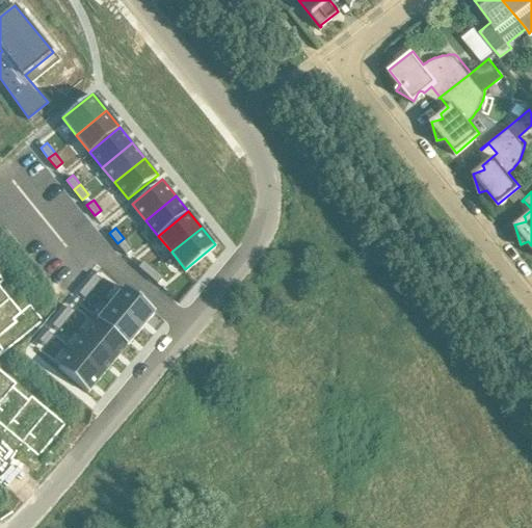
[(124,238),(117,243),(125,253),(132,247),(124,238)]
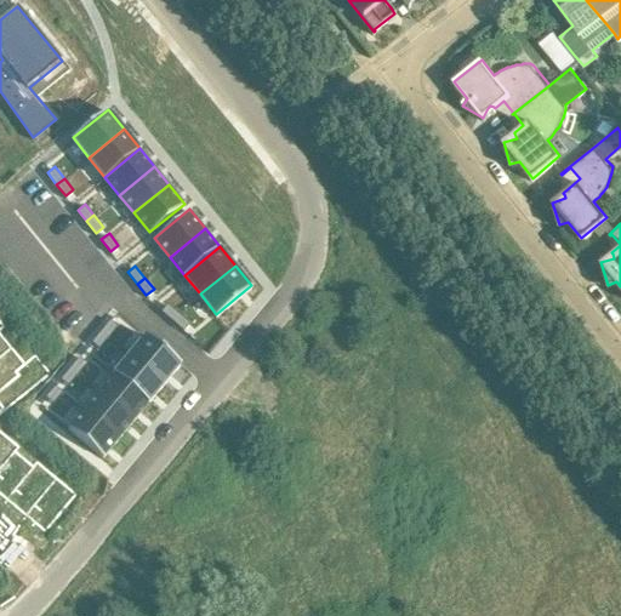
[(167,302),(161,309),(172,319),(178,312),(167,302)]
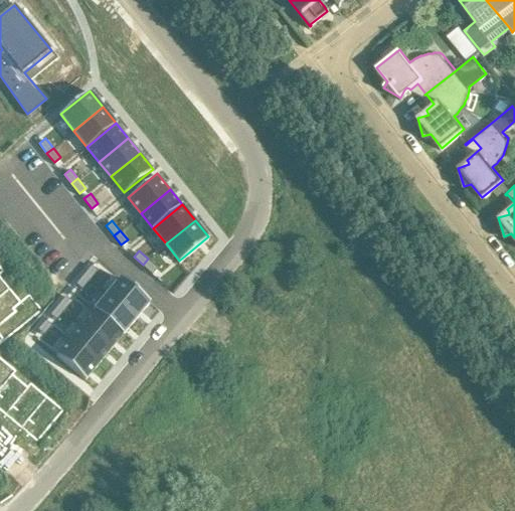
[(148,259),(143,265),(152,273),(157,267),(148,259)]
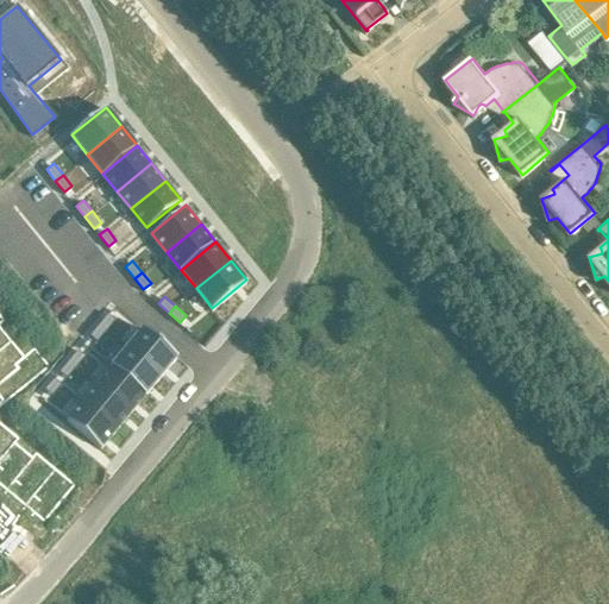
[(0,345),(12,337),(0,321),(0,319),(5,315),(0,309),(0,345)]
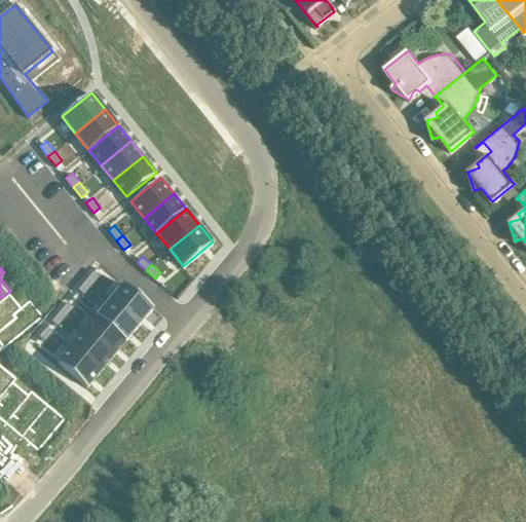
[(94,269),(85,278),(91,284),(100,274),(94,269)]
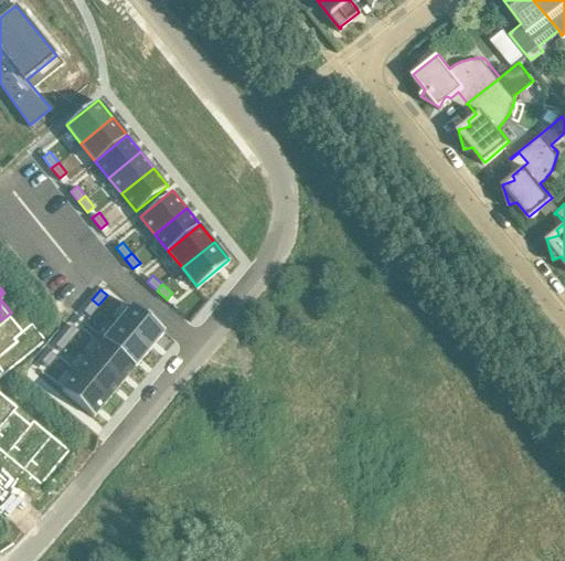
[(92,299),(83,309),(89,316),(98,305),(92,299)]
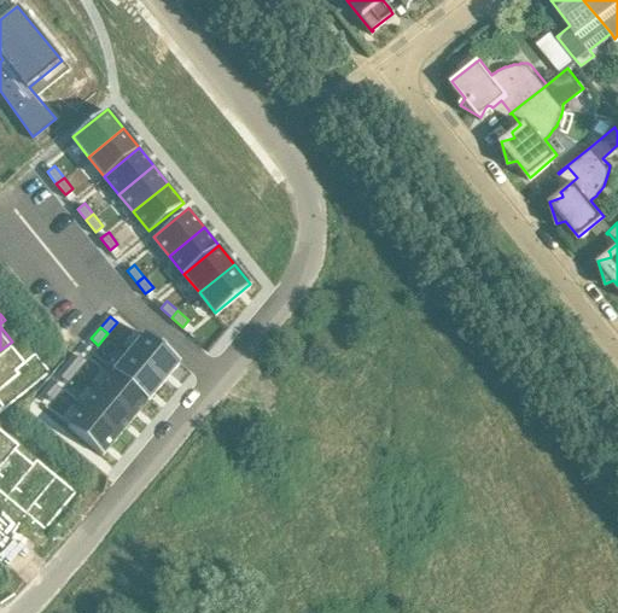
[(145,331),(129,351),(163,380),(180,360),(145,331)]
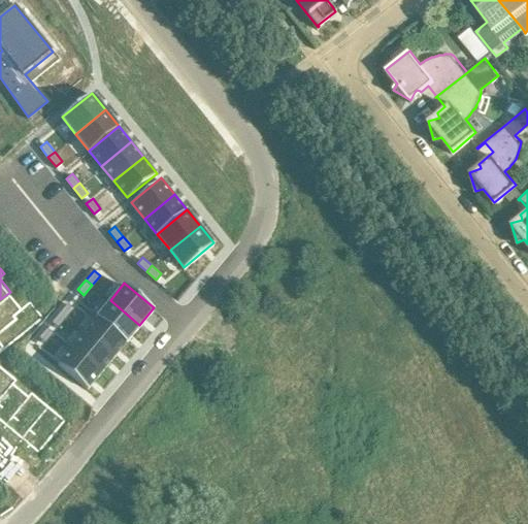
[(10,292),(0,299),(0,340),(4,347),(43,314),(30,297),(22,305),(10,292)]
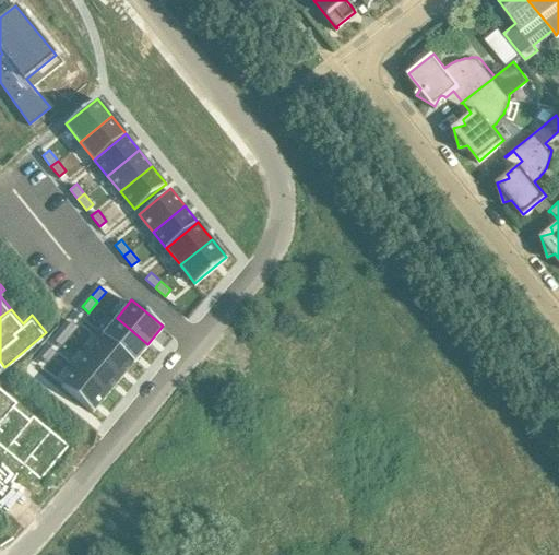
[(117,318),(103,334),(133,361),(147,344),(117,318)]
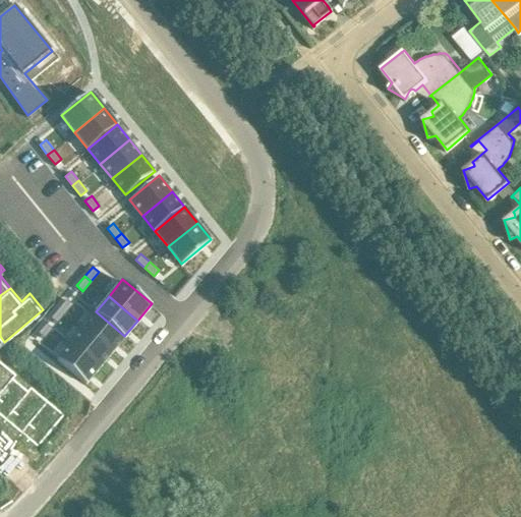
[(66,297),(59,307),(65,312),(73,302),(66,297)]
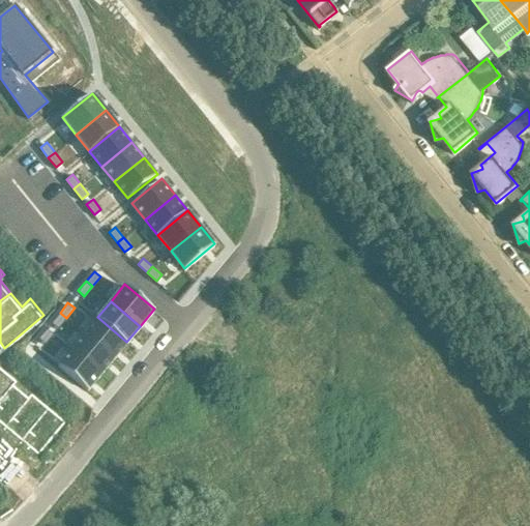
[(60,313),(52,322),(58,327),(66,318),(60,313)]
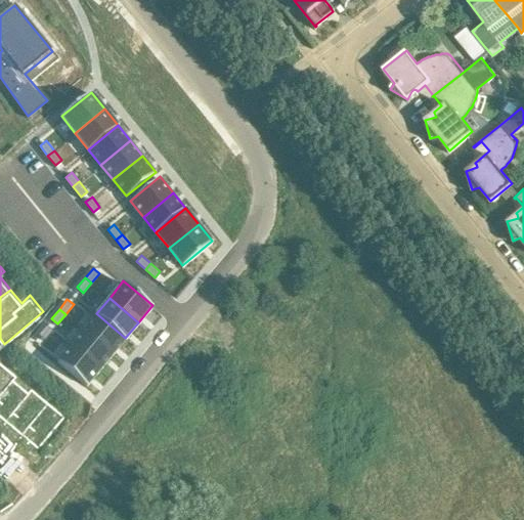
[(96,313),(83,329),(113,353),(125,338),(96,313)]
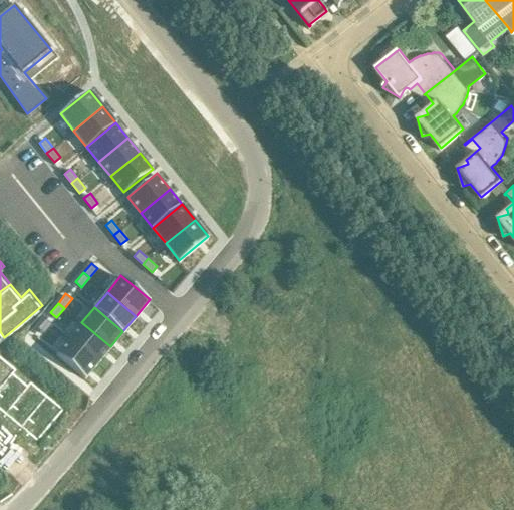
[(45,317),(38,327),(44,332),(52,322),(45,317)]
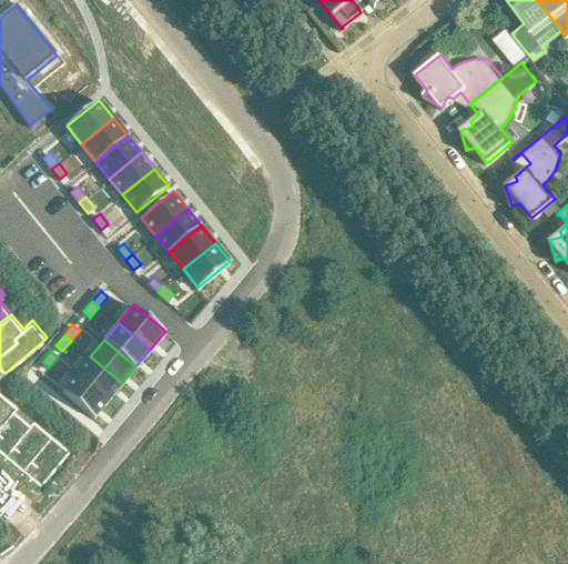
[(90,356),(77,373),(109,400),(122,383),(90,356)]
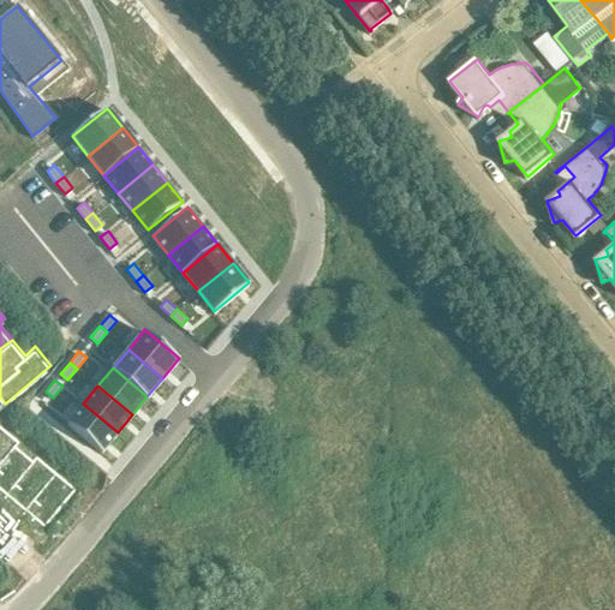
[(27,401),(18,412),(31,424),(41,412),(27,401)]
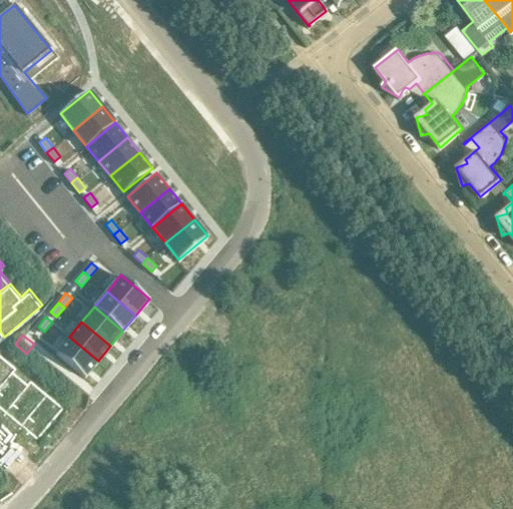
[(69,337),(56,353),(85,377),(98,361),(69,337)]
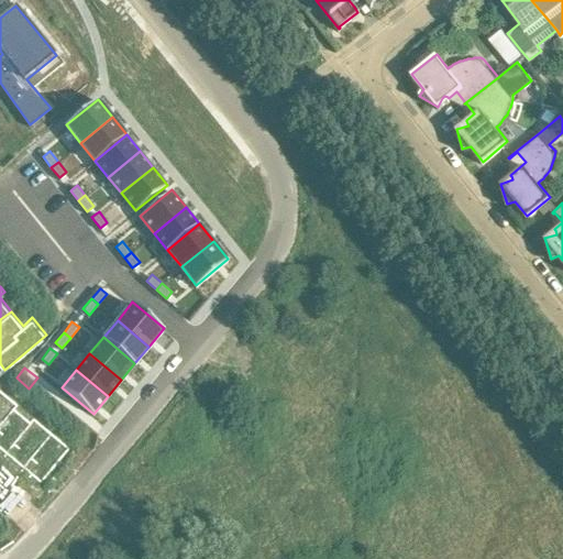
[(37,377),(29,388),(41,398),(50,387),(37,377)]
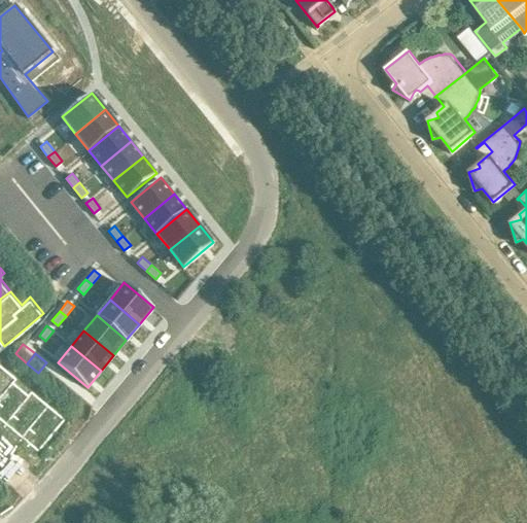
[(0,361),(0,394),(13,379),(13,380),(16,376),(0,361)]
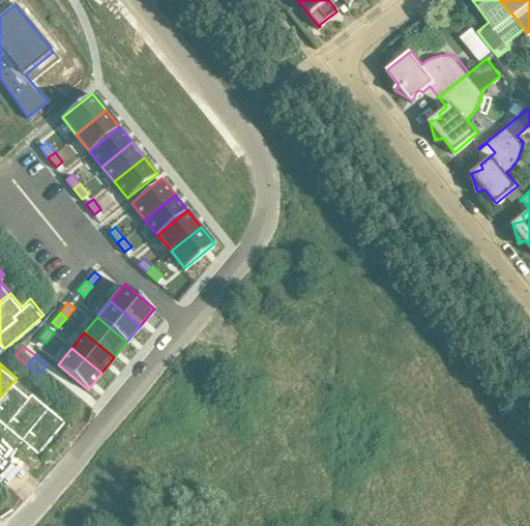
[(55,373),(47,382),(59,392),(66,383),(55,373)]
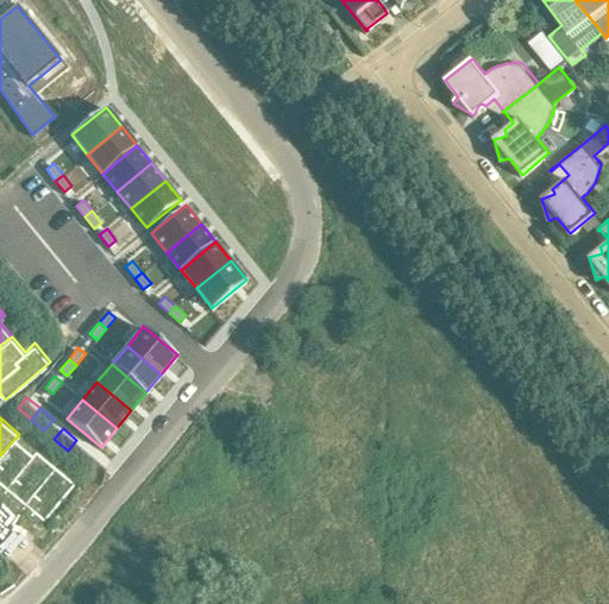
[(16,438),(0,455),(0,480),(6,486),(33,453),(32,452),(16,439),(16,438)]
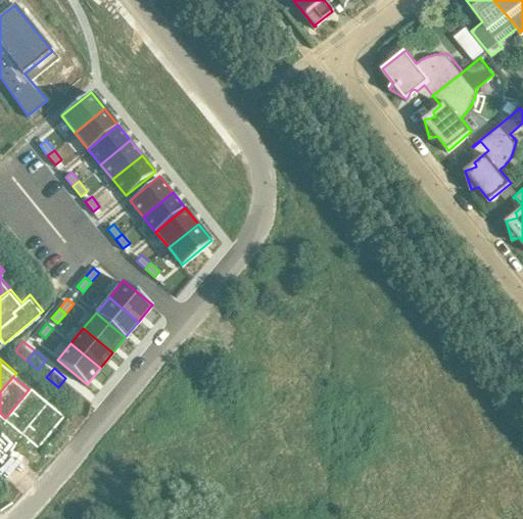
[(65,378),(58,387),(69,397),(78,388),(65,378)]
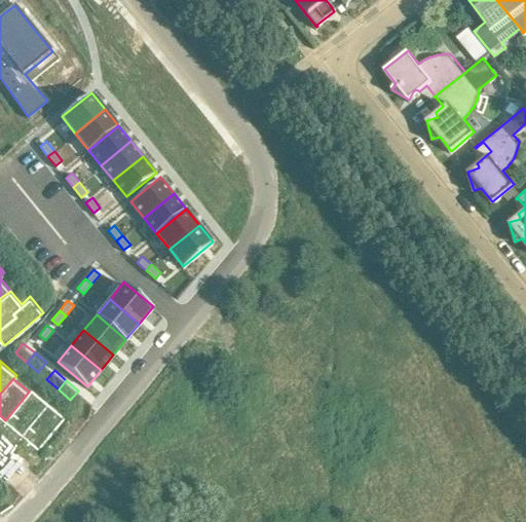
[(29,392),(5,420),(22,434),(48,402),(31,387),(28,390),(29,392)]
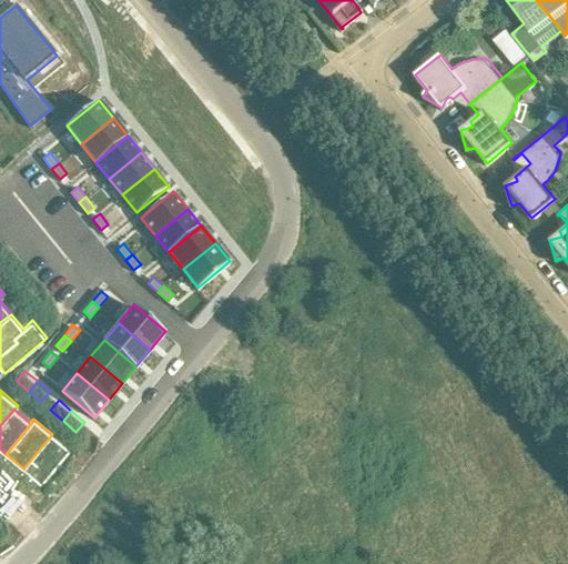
[(52,434),(23,469),(41,483),(70,449),(52,434)]
